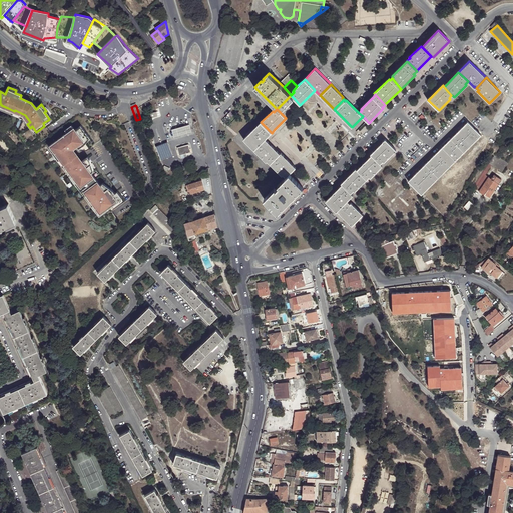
[(14,111),(13,114),(24,119),(27,124),(30,122),(25,115),(15,110),(14,111)]
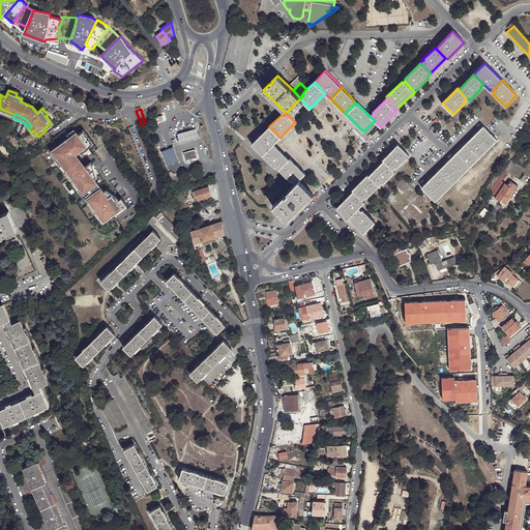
[(263,155),(274,144),(281,138),(269,126),(252,144),(263,155)]
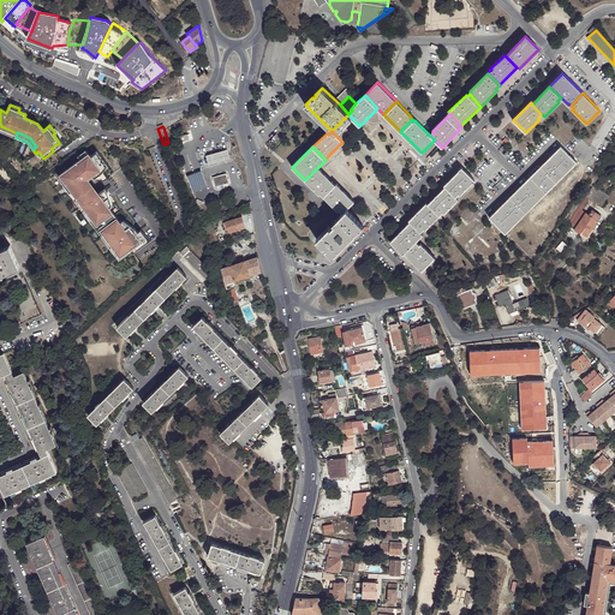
[(489,218),(506,233),(577,162),(561,147),(489,218)]
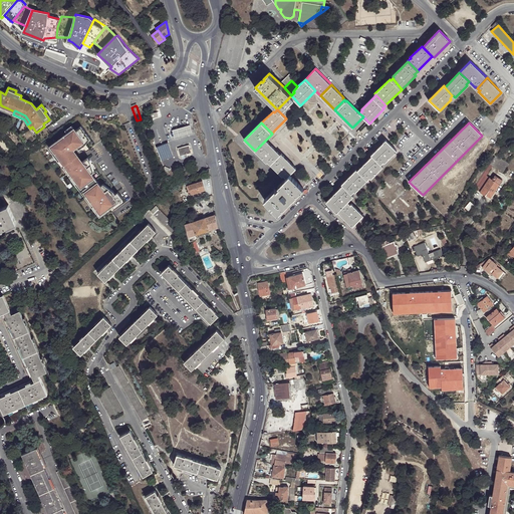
[(69,133),(53,145),(56,149),(55,150),(62,159),(62,158),(71,171),(80,184),(80,183),(89,195),(89,196),(98,208),(103,214),(108,210),(109,210),(115,206),(114,205),(123,199),(119,192),(116,194),(114,196),(110,190),(108,191),(103,185),(102,186),(93,174),(94,173),(90,167),(92,165),(87,159),(83,162),(74,150),(79,147),(85,142),(91,137),(83,125),(77,130),(75,127),(69,133)]
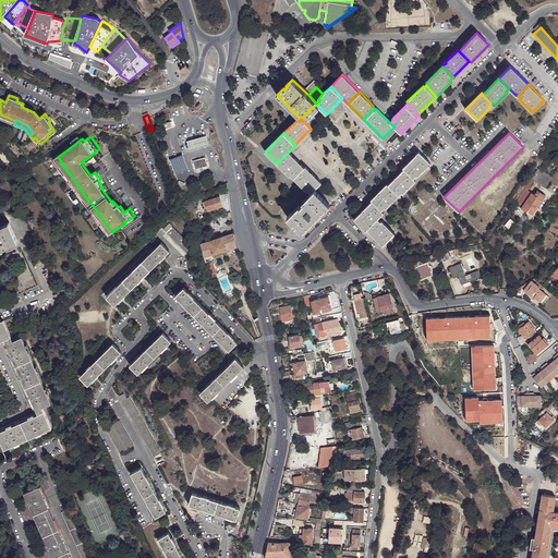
[(208,145),(205,136),(203,136),(186,142),(189,150),(205,147),(208,145)]
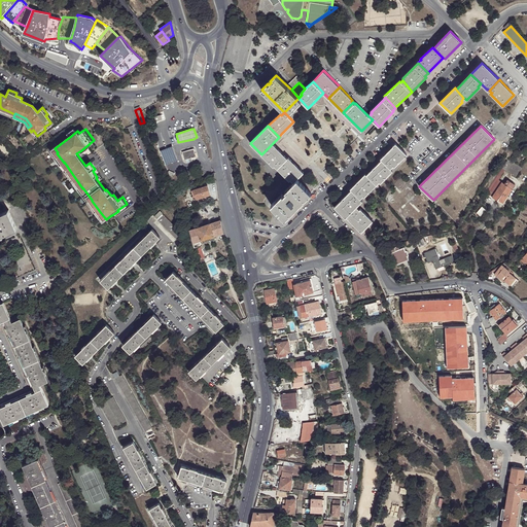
[(95,142),(94,140),(88,145),(81,150),(83,152),(90,148),(95,142)]
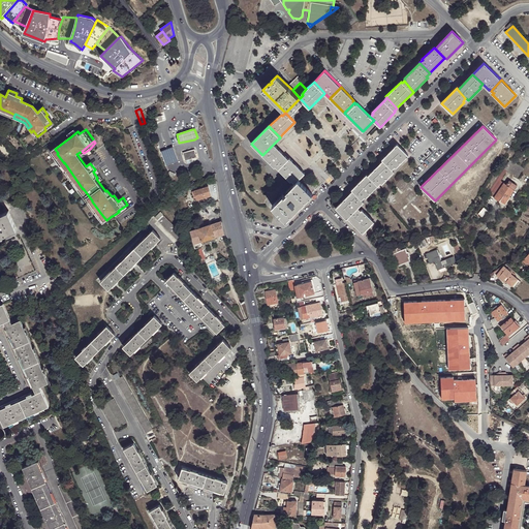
[(274,144),(262,155),(275,166),(276,165),(285,155),(281,151),(274,144)]
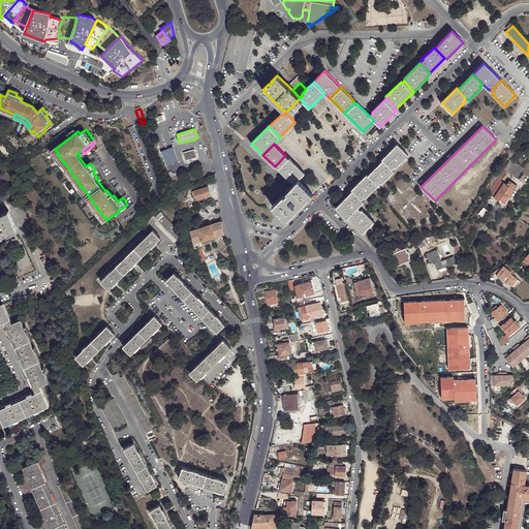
[(383,160),(392,169),(395,166),(396,167),(408,155),(397,145),(382,159),(383,160)]
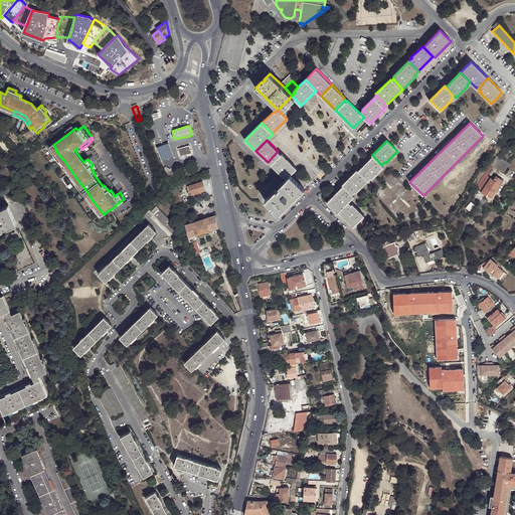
[(191,154),(189,146),(178,149),(180,157),(191,154)]
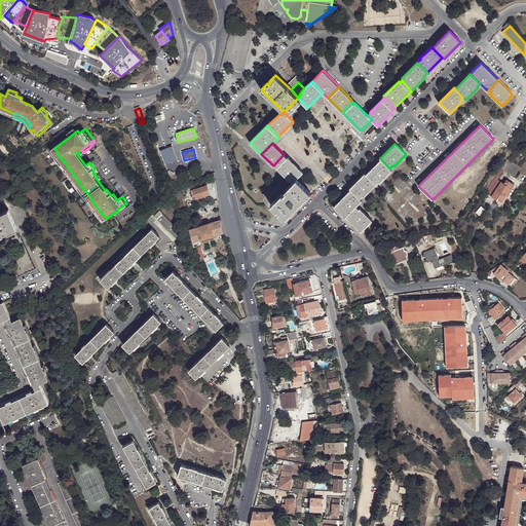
[(284,154),(274,164),(290,180),(290,179),(294,182),(297,179),(303,172),(288,157),(284,154)]
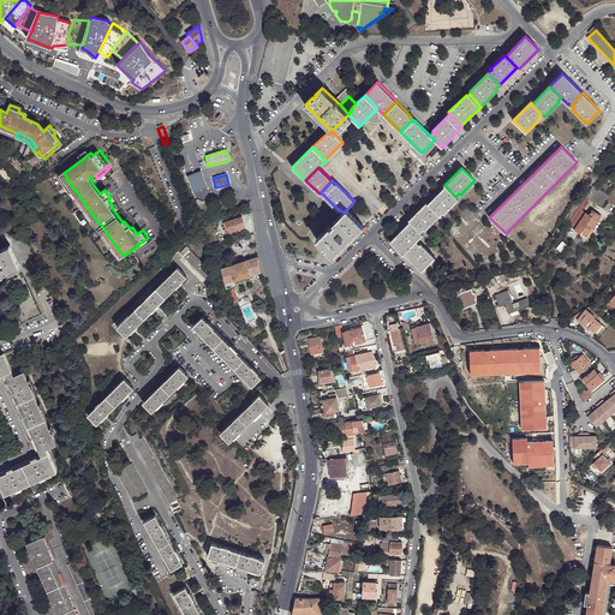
[(455,197),(446,186),(428,204),(439,216),(440,216),(443,213),(445,214),(458,199),(455,197)]
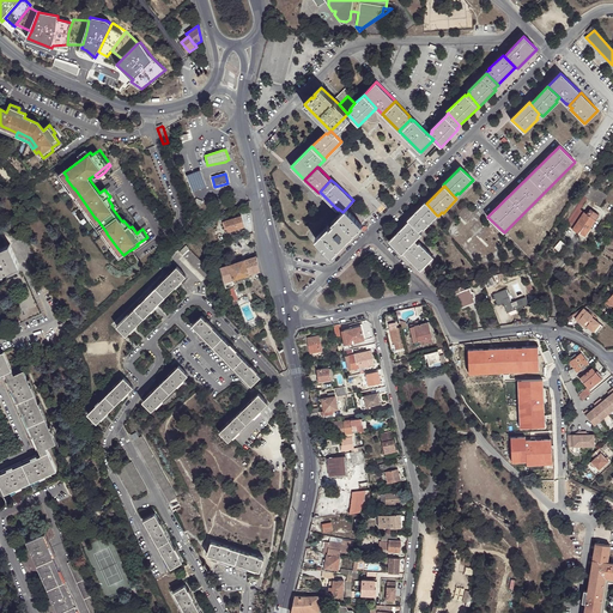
[(590,186),(584,195),(587,196),(600,206),(607,196),(590,186)]
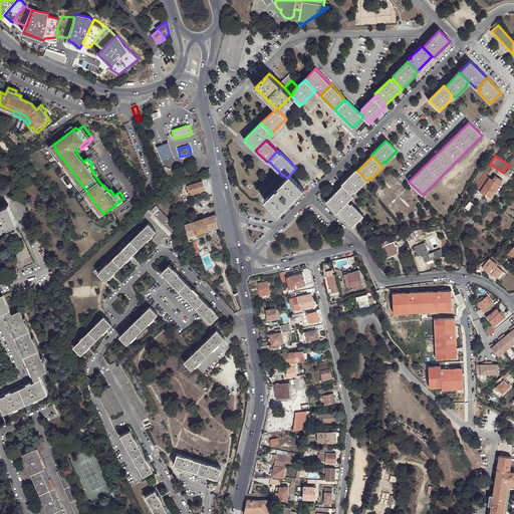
[(90,157),(87,159),(92,165),(90,167),(94,173),(96,172),(91,159),(90,157)]
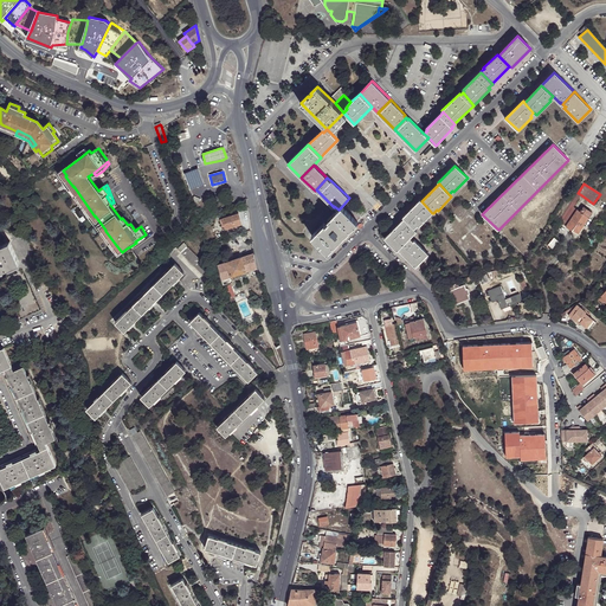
[(559,221),(561,224),(572,207),(580,194),(578,193),(559,221)]
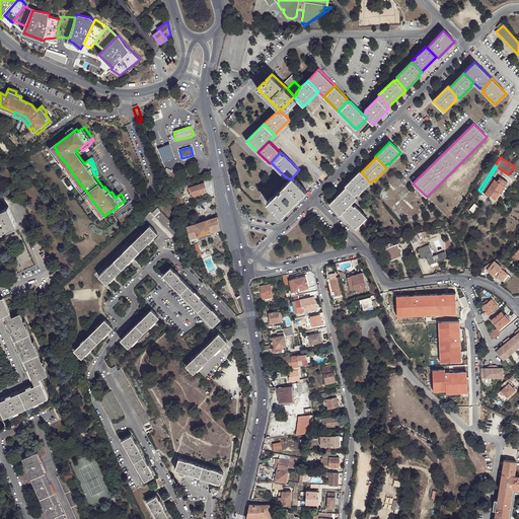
[(370,182),(361,172),(359,171),(345,186),(346,187),(355,196),(358,193),(359,194),(370,182)]
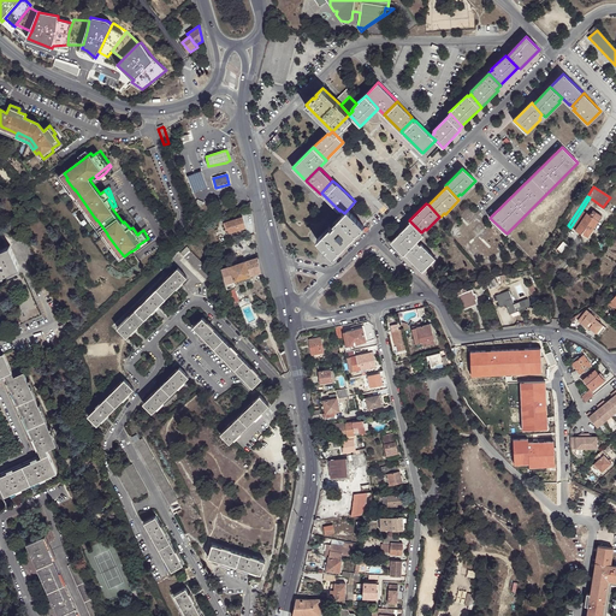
[(333,256),(363,225),(348,209),(344,213),(333,223),(335,224),(331,227),(330,226),(318,240),(324,247),(326,246),(327,247),(326,249),(333,256)]
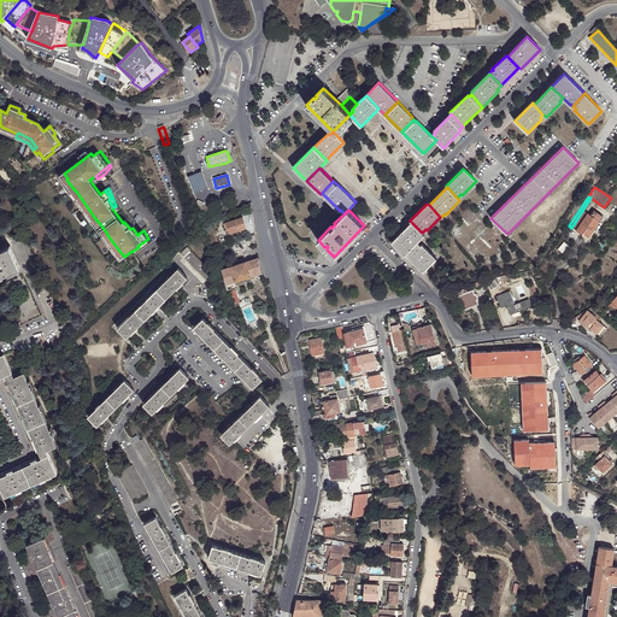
[(587,213),(576,230),(582,234),(583,233),(588,236),(601,216),(593,210),(591,215),(587,212),(587,213)]
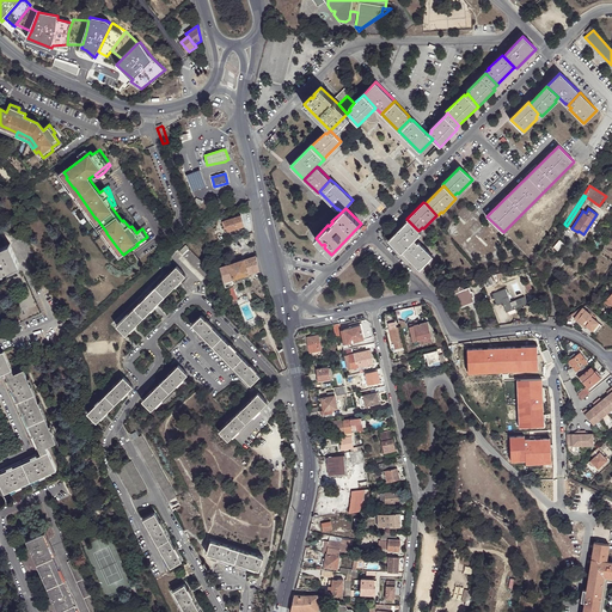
[(577,209),(567,226),(571,228),(582,212),(577,209)]
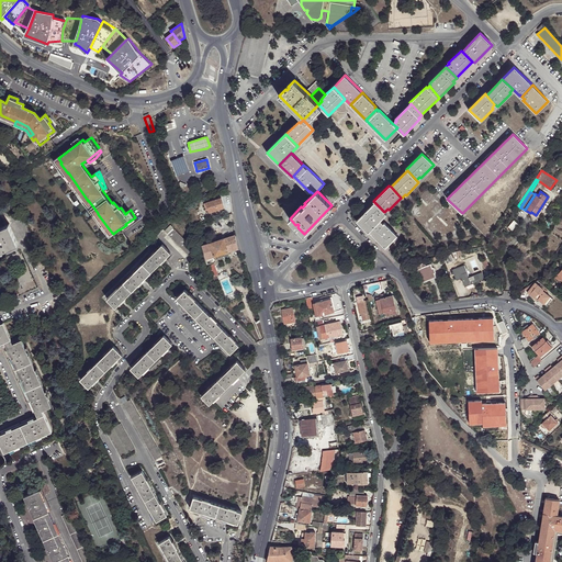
[(208,202),(209,206),(210,212),(225,208),(222,198),(216,200),(208,202)]
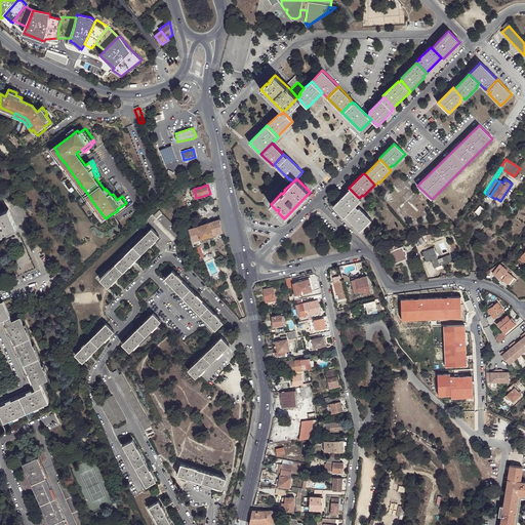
[(106,189),(111,195),(113,194),(117,200),(119,198),(117,195),(108,188),(106,189)]
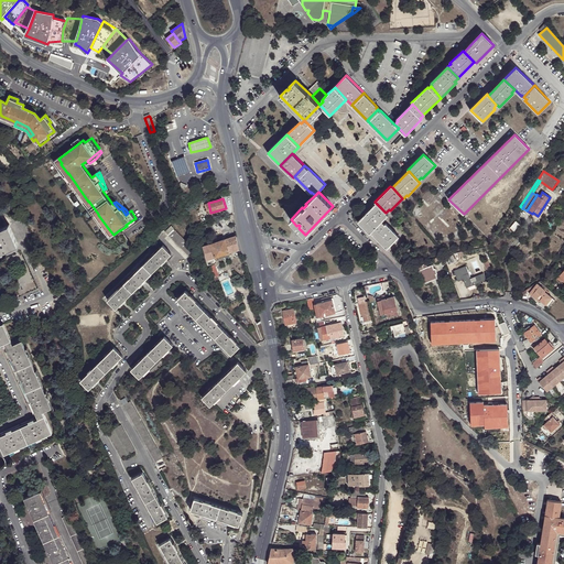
[(386,213),(376,203),(358,221),(369,234),(371,231),(381,221),(388,215),(386,213)]
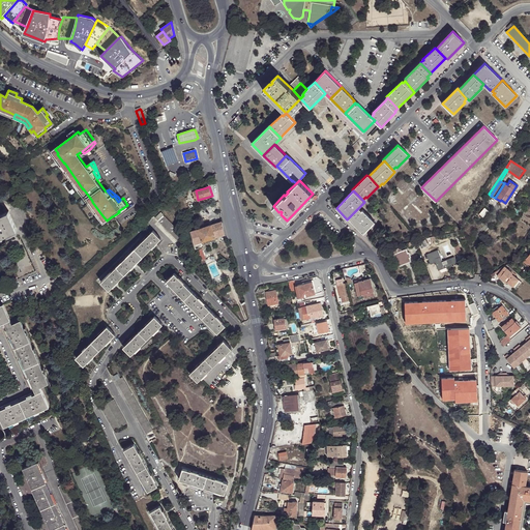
[(489,211),(484,207),(479,213),(483,217),(489,211)]
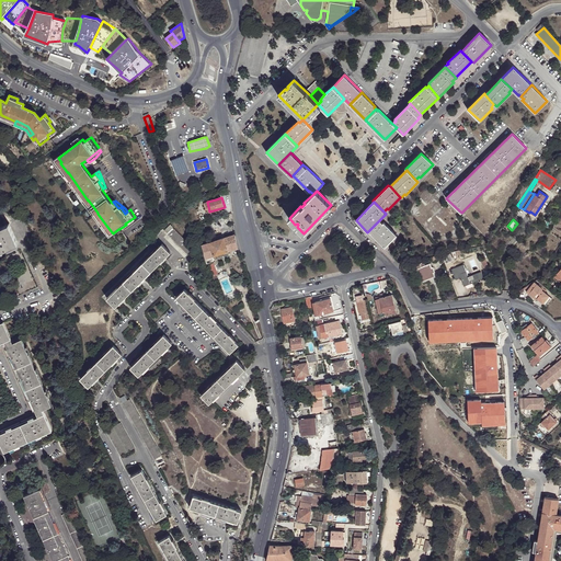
[(379,220),(369,230),(385,247),(397,236),(384,222),(382,224),(379,220)]
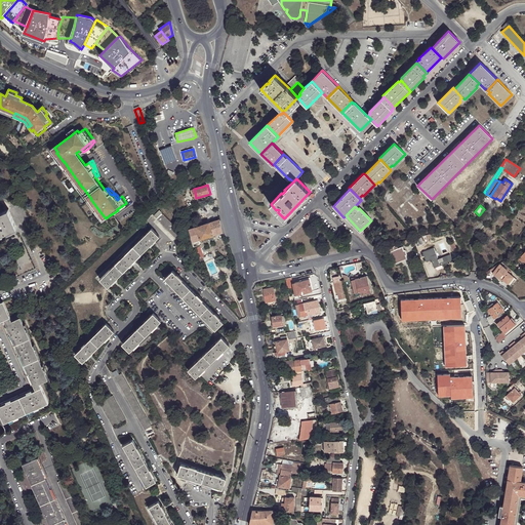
[(0,213),(0,236),(18,229),(10,210),(0,213)]
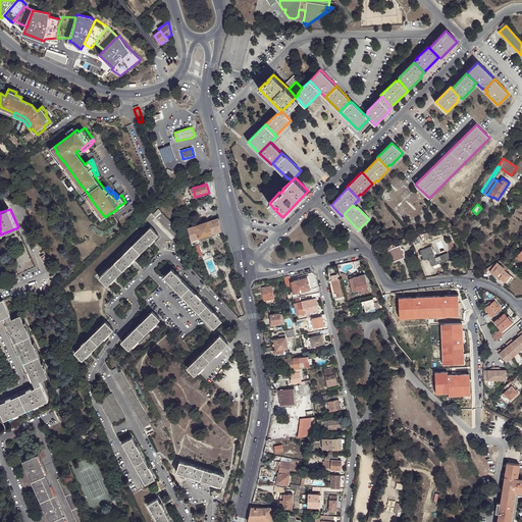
[(180,231),(162,213),(157,218),(175,237),(180,231)]
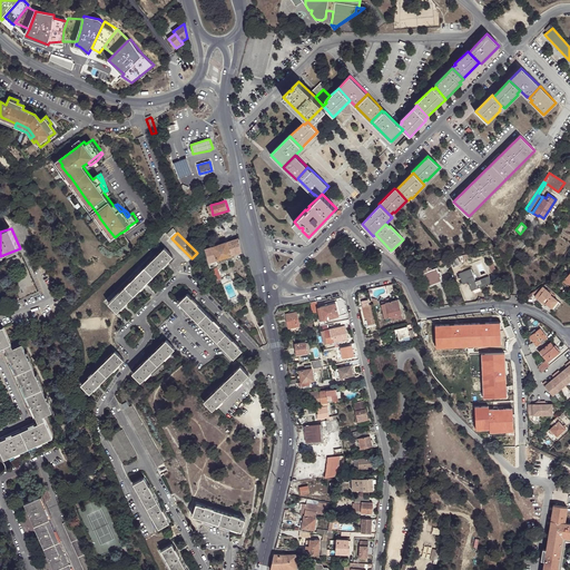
[(228,242),(233,256),(243,253),(241,246),(239,238),(228,242)]
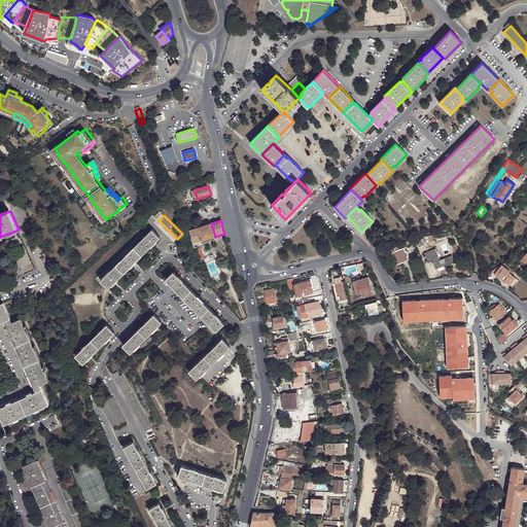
[(211,223),(198,227),(202,240),(202,241),(215,237),(211,223)]
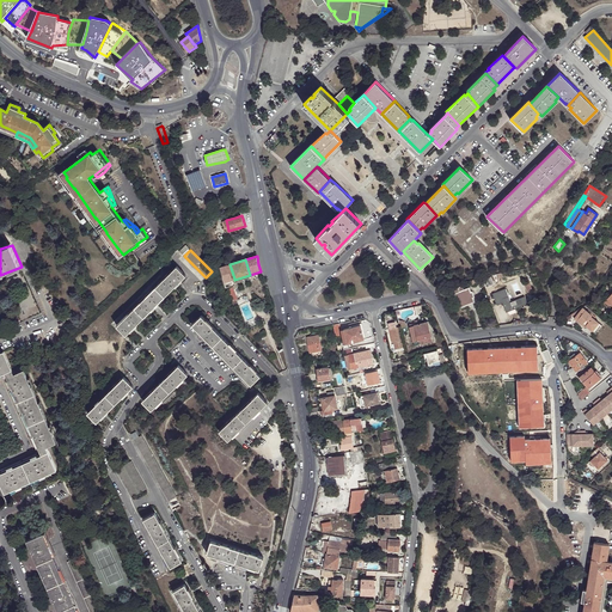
[(234,279),(230,264),(221,267),(224,275),(225,282),(227,281),(234,279)]
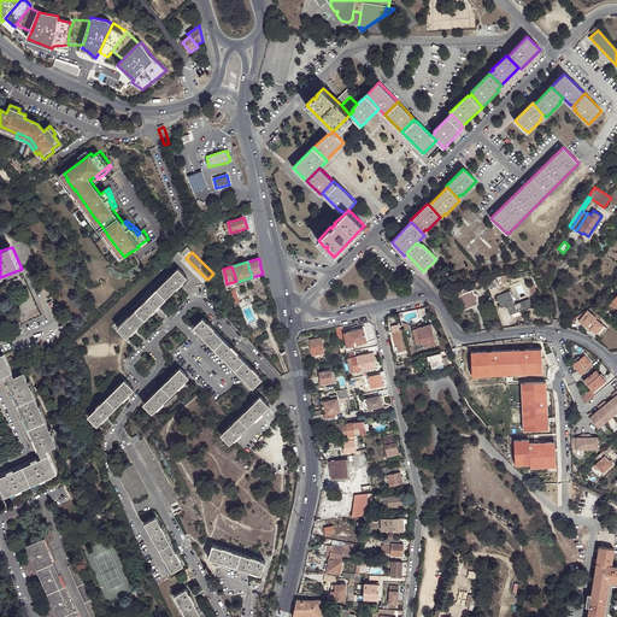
[(188,278),(178,268),(176,271),(177,271),(166,281),(152,295),(142,305),(131,316),(122,327),(121,325),(118,329),(128,338),(147,318),(170,297),(188,278)]
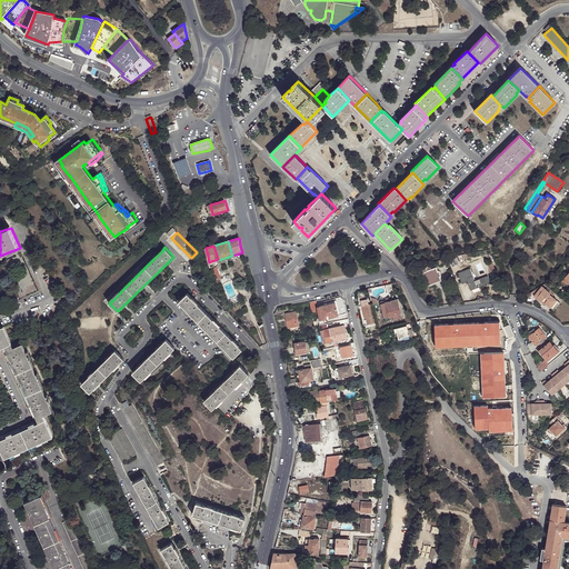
[(449,260),(451,268),(459,265),(456,258),(449,260)]
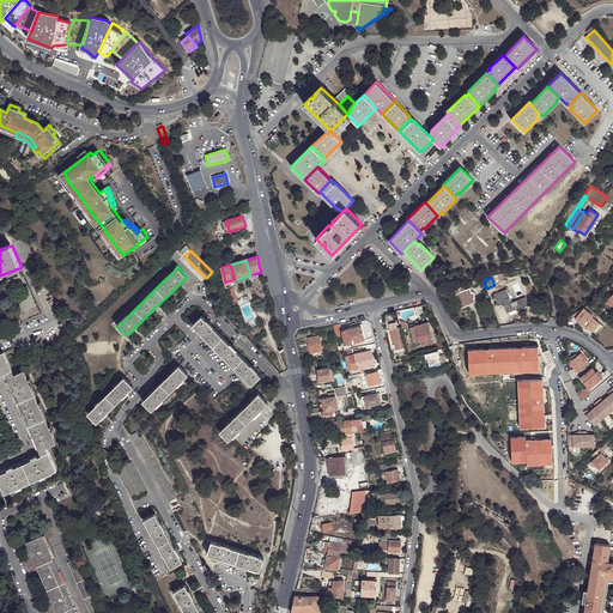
[(454,290),(461,308),(474,302),(473,297),(474,297),(473,292),(471,292),(468,285),(462,286),(459,287),(459,289),(454,290)]
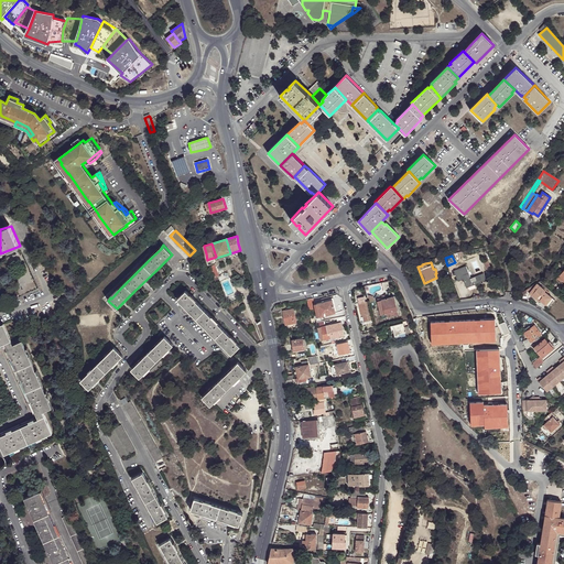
[(421,284),(424,283),(418,267),(414,268),(421,284)]
